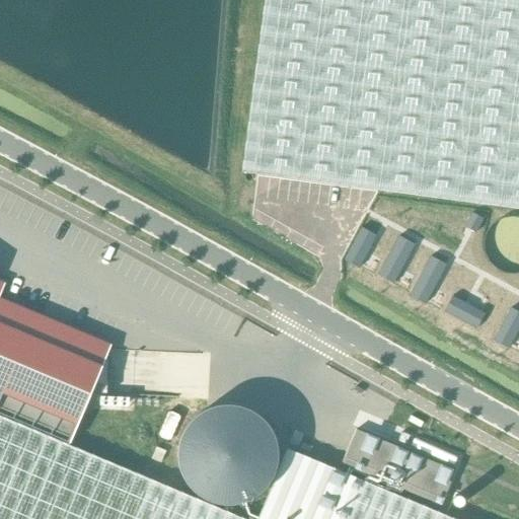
[(518,0),(264,0),(241,172),(518,209),(518,0)]
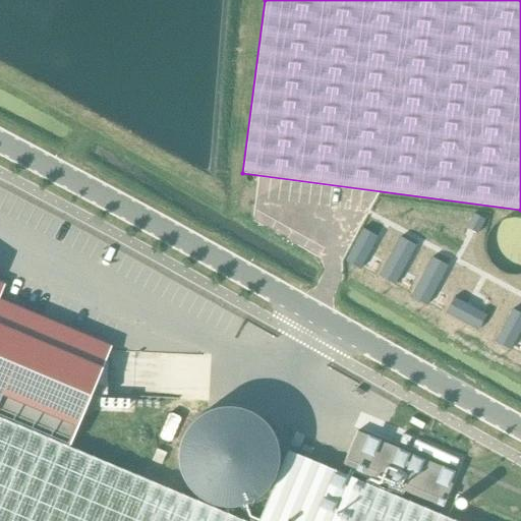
[(474,214),(466,228),(477,234),(484,220),(474,214)]
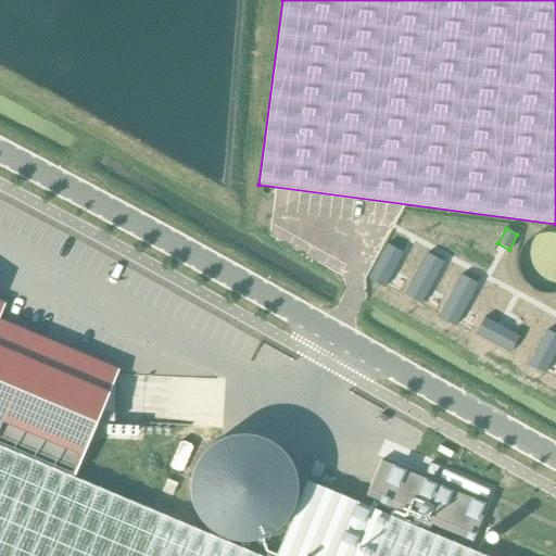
[(388,244),(368,279),(384,288),(403,253),(388,244)]
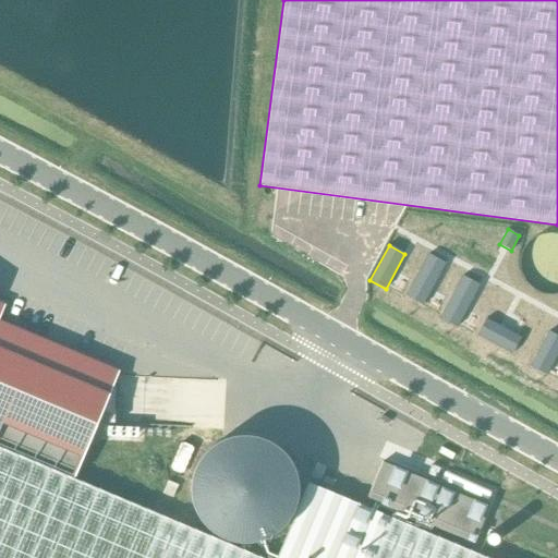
[(428,254),(405,296),(423,305),(446,263),(428,254)]
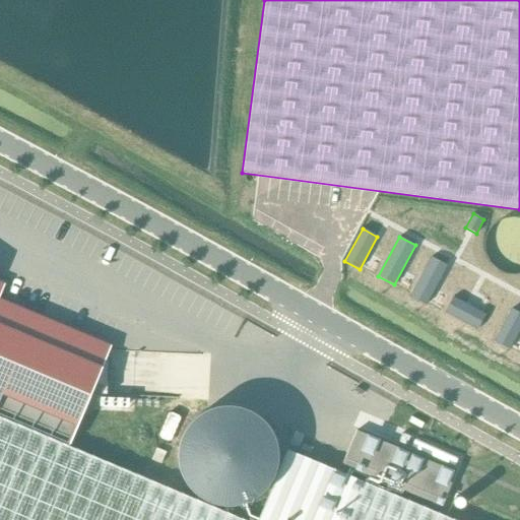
[(432,257),(410,297),(426,305),(447,265),(432,257)]
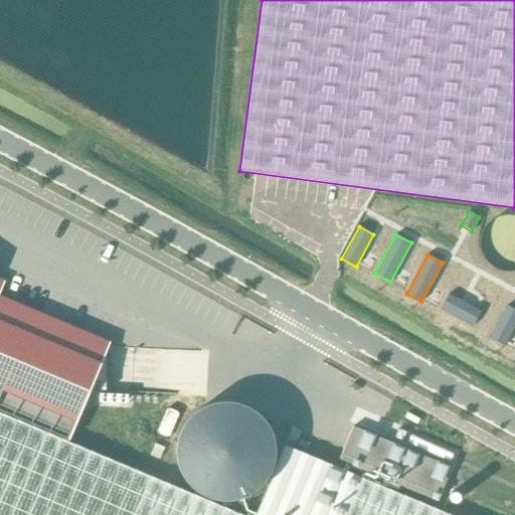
[(0,411),(65,439),(87,390),(104,391),(106,344),(0,300),(0,283),(2,278),(0,276),(0,411)]
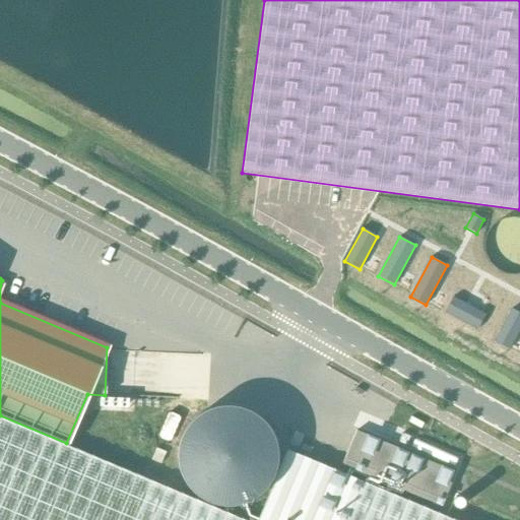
[(453,298),(445,312),(477,330),(485,315),(453,298)]
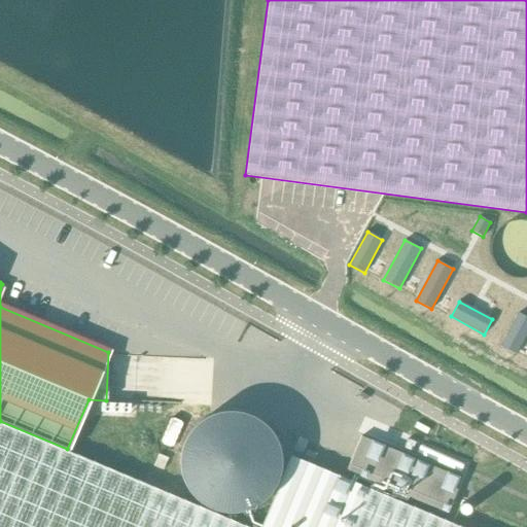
[(526,317),(519,313),(500,347),(516,354),(526,332),(526,317)]
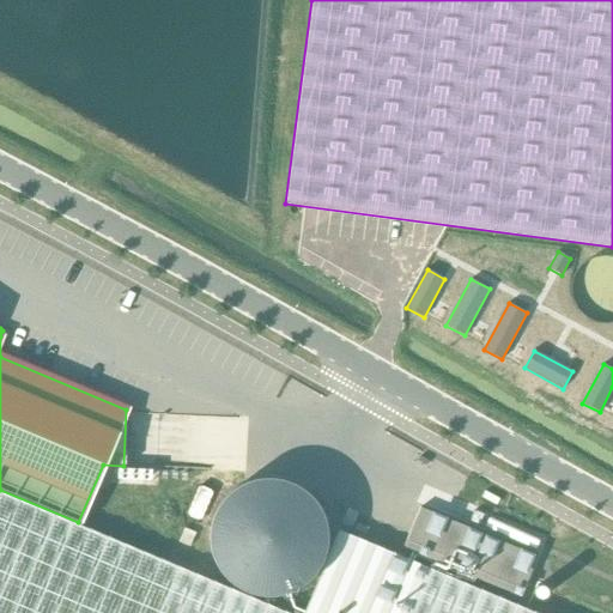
[(299,582),(314,572),(325,560),(332,545),(333,528),(329,513),(322,497),(310,486),(296,478),(281,474),(267,475),(253,480),(241,487),(231,498),(224,510),(220,525),(222,541),(226,558),(237,571),(250,581),(267,587),(284,587),(299,582)]
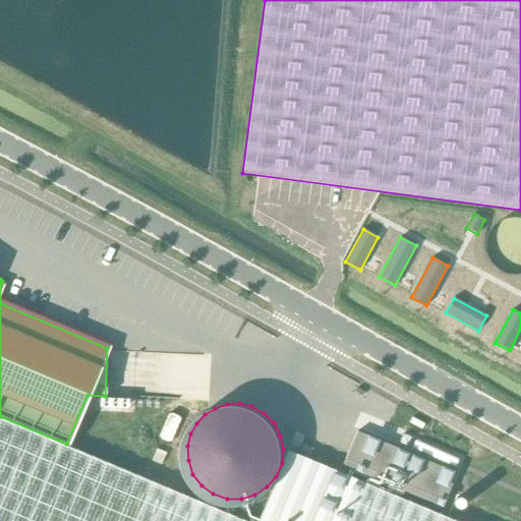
[(0,520),(462,520),(366,481),(290,449),(259,520),(249,520),(66,444),(0,416),(0,520)]
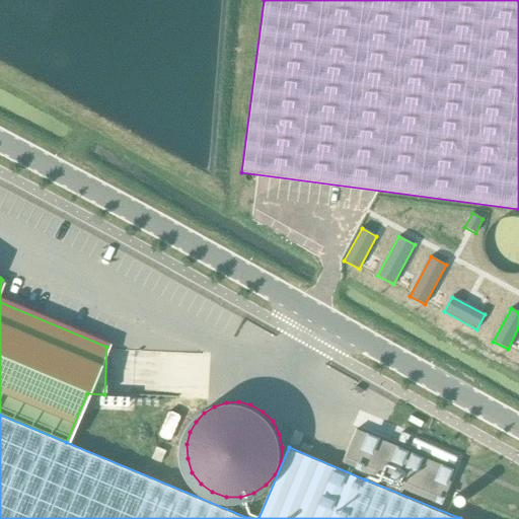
[(356,430),(342,463),(440,506),(454,472),(381,441),(356,430)]
